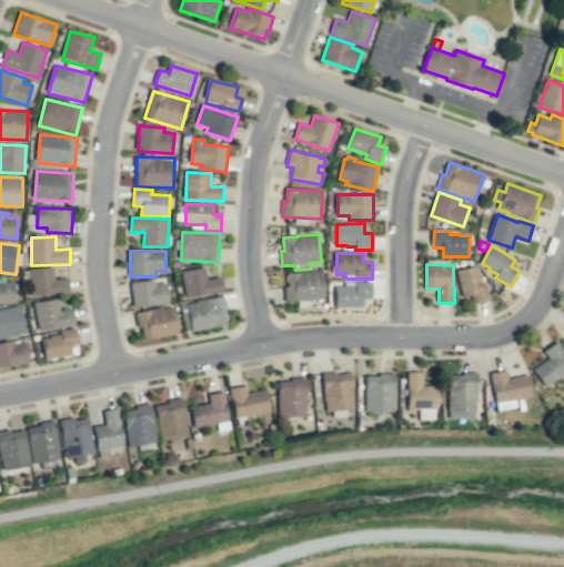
[(487,284),(491,301),(475,305),(473,295),(464,297),(457,271),(477,266),(480,275),(481,275),(483,284),(487,284)]
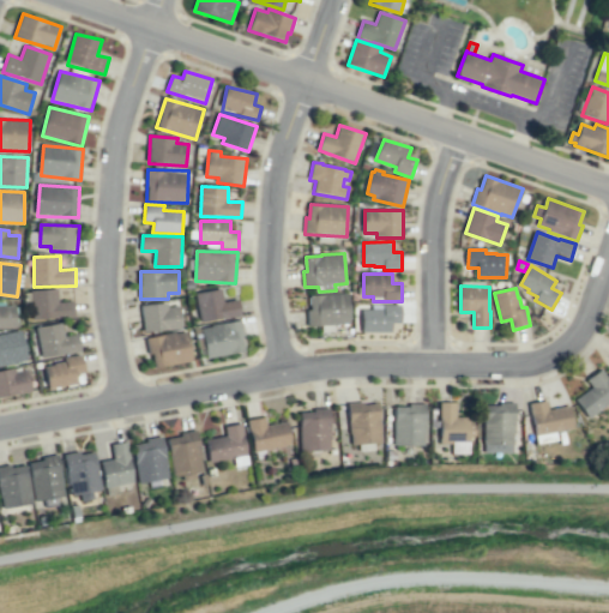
[(76,318),(76,301),(60,302),(60,289),(32,290),(34,319),(76,318)]
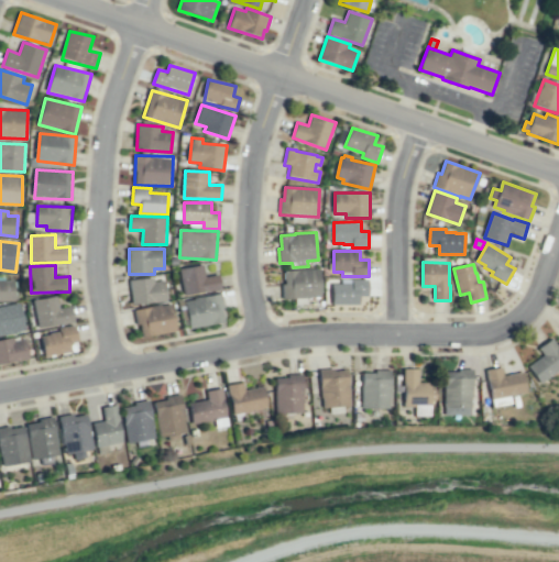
[(222,289),(220,275),(207,277),(205,265),(181,270),(186,296),(222,289)]
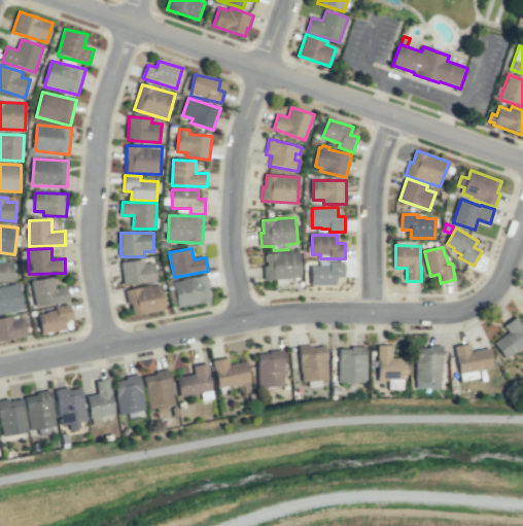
[(268,253),(301,252),(302,278),(291,278),(291,279),(266,280),(265,266),(268,266),(268,254),(269,254),(268,253)]
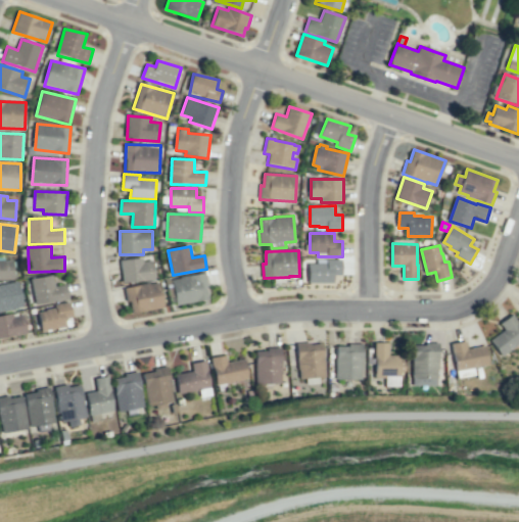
[(15,258),(0,258),(0,280),(16,280),(15,258)]
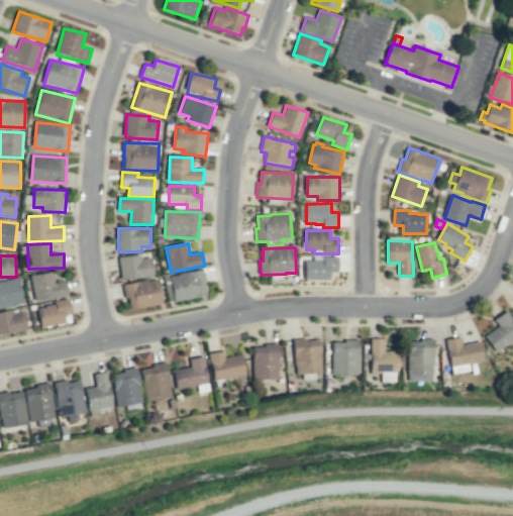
[(152,258),(143,259),(142,255),(120,258),(122,281),(155,277),(152,258)]
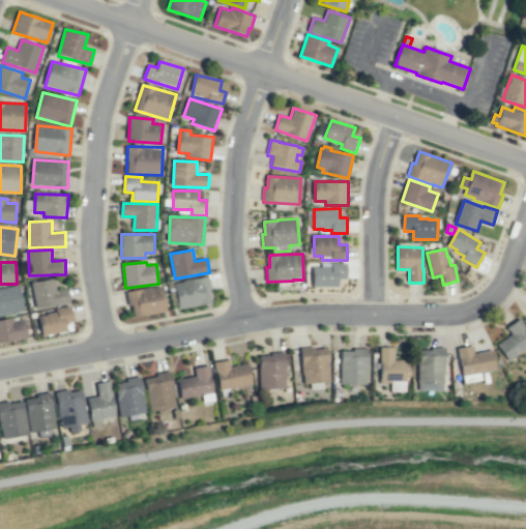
[(322,263),(347,263),(347,278),(339,278),(339,287),(314,287),(314,268),(322,268),(322,263)]
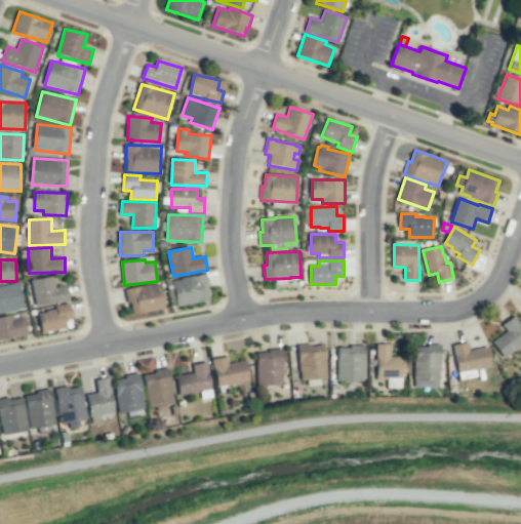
[(211,300),(207,274),(173,281),(177,307),(211,300)]
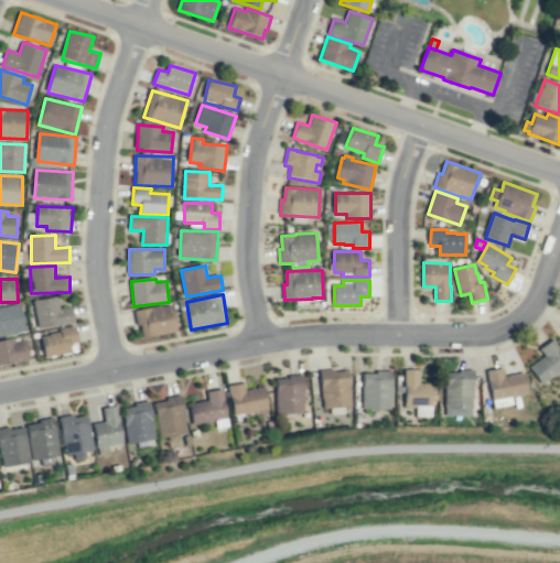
[(35,300),(39,328),(75,324),(74,307),(61,309),(60,298),(35,300)]
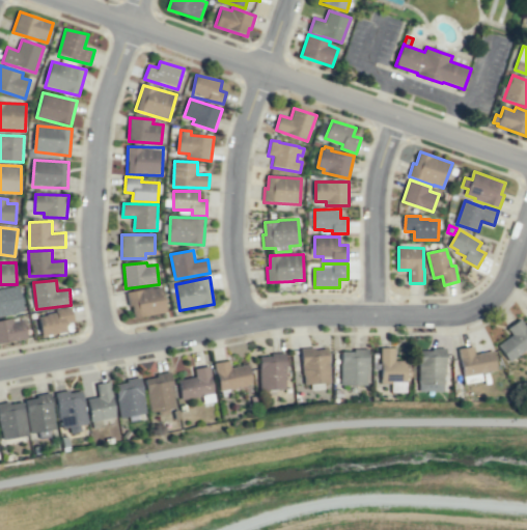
[(0,316),(25,312),(21,286),(0,289),(0,316)]
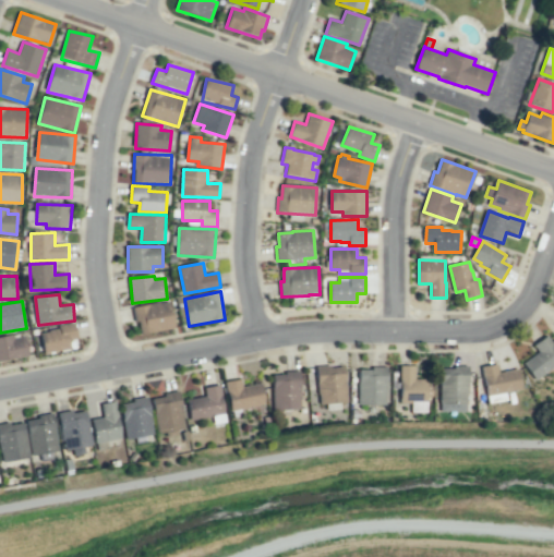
[(176,329),(171,301),(135,307),(140,335),(176,329)]
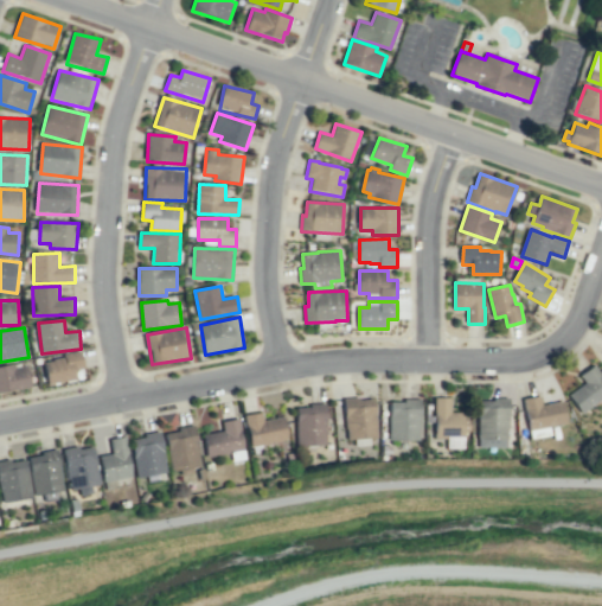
[(44,361),(50,386),(78,378),(76,370),(85,369),(82,352),(44,361)]
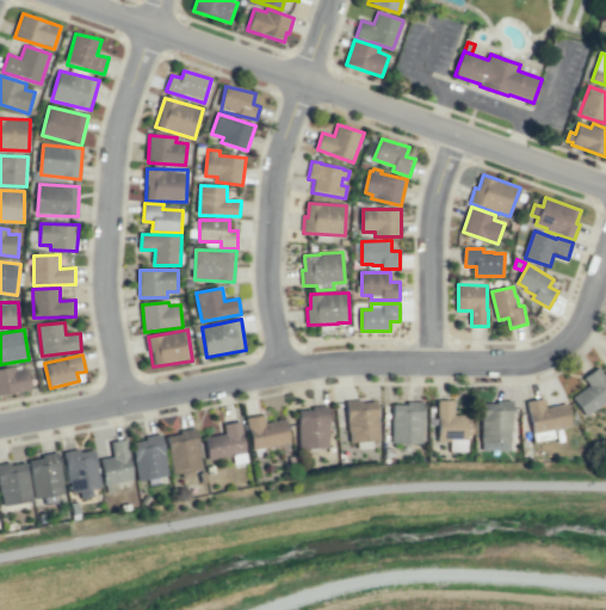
[(0,394),(32,392),(30,367),(0,369),(0,394)]
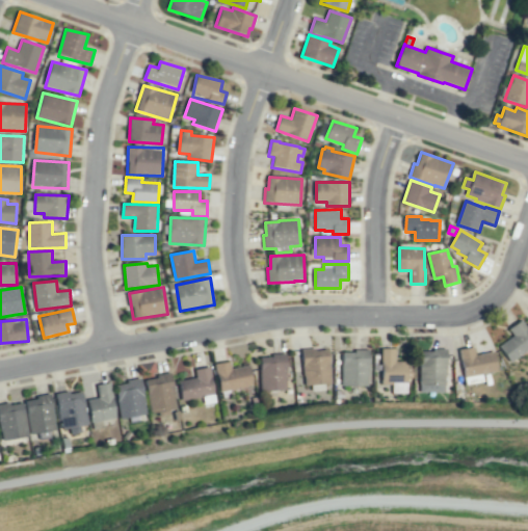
[(509,328),(515,337),(500,345),(510,363),(527,352),(527,326),(524,320),(509,328)]
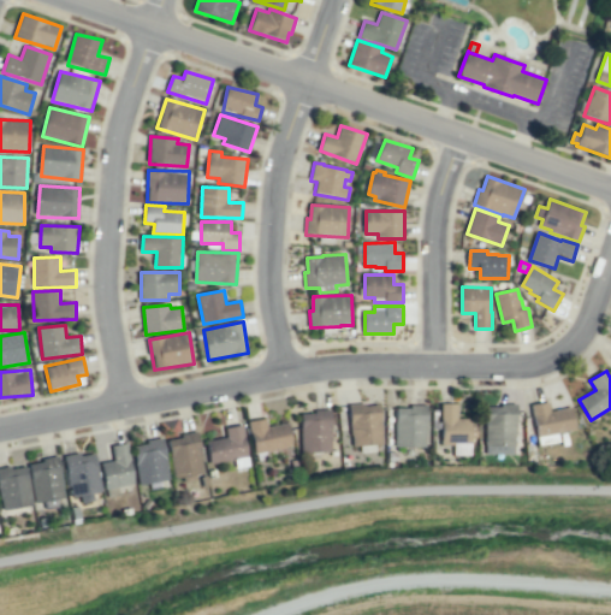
[(552,412),(551,402),(534,404),(540,445),(557,443),(556,435),(576,431),(573,408),(552,412)]
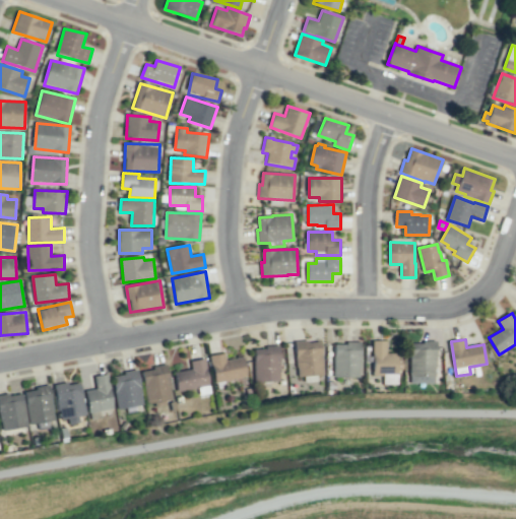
[(325,375),(322,340),(297,342),(299,377),(325,375)]
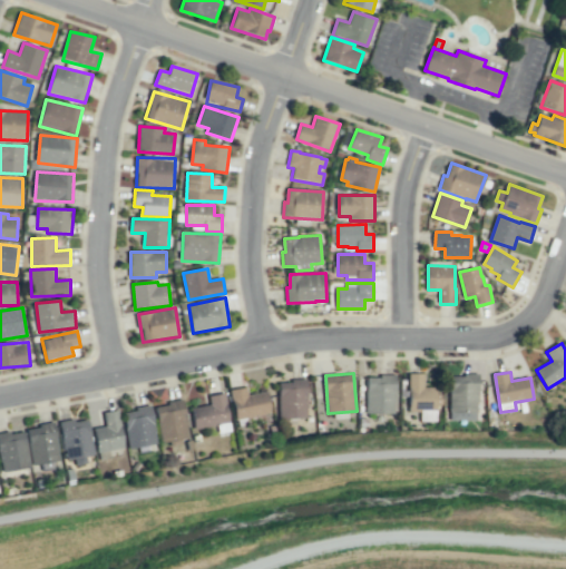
[(437,388),(426,388),(426,373),(410,374),(411,413),(422,413),(422,422),(438,422),(437,388)]
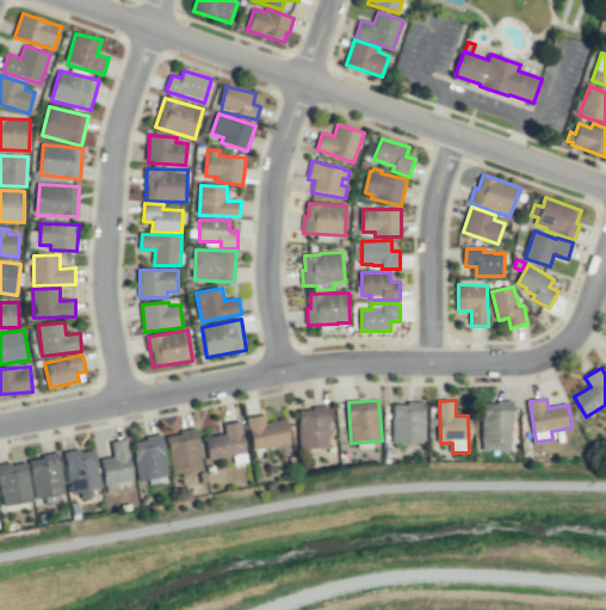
[(514,402),(484,401),(484,451),(514,451),(514,402)]
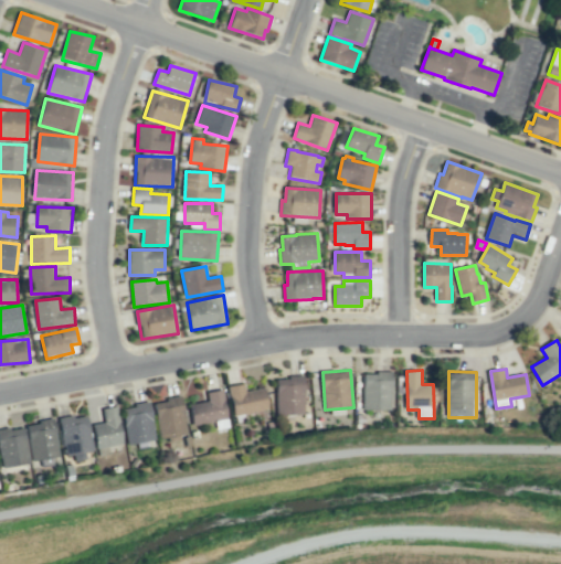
[(393,373),(366,373),(366,411),(392,411),(393,373)]
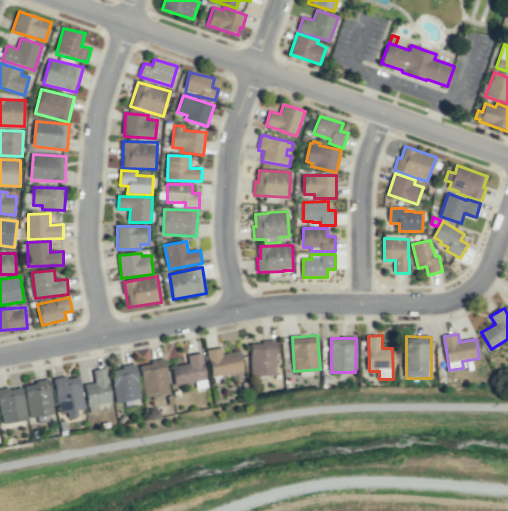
[(252,376),(277,376),(277,342),(251,342),(252,376)]
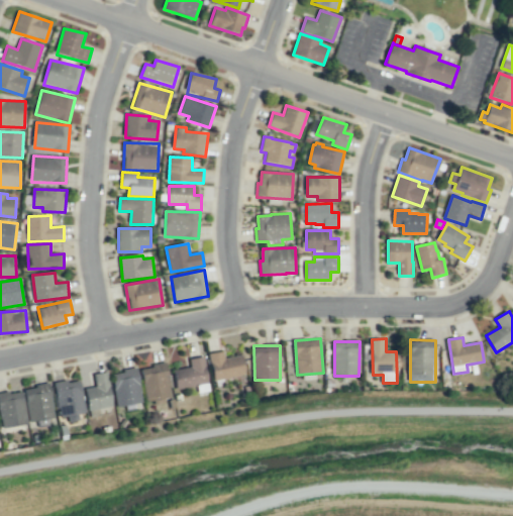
[(213,380),(246,377),(244,356),(225,357),(225,352),(211,353),(213,380)]
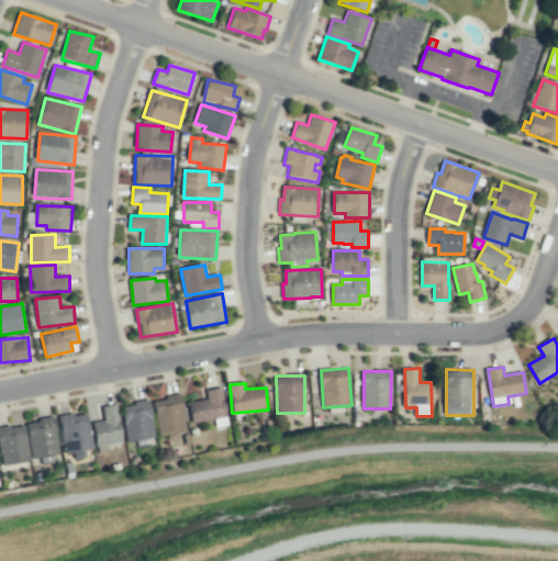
[(209,400),(190,403),(193,424),(229,417),(223,388),(207,391),(209,400)]
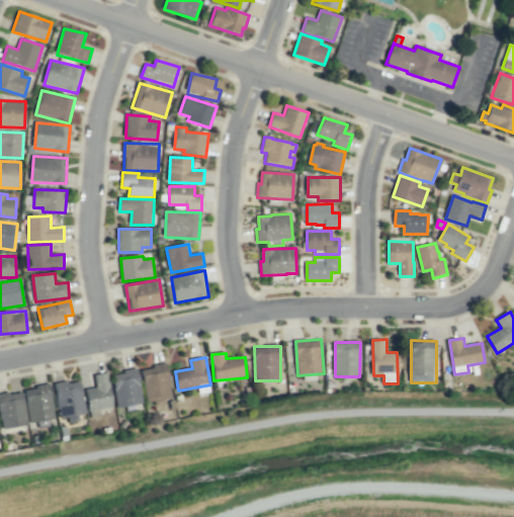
[(143,368),(148,403),(157,401),(157,403),(173,401),(168,364),(143,368)]
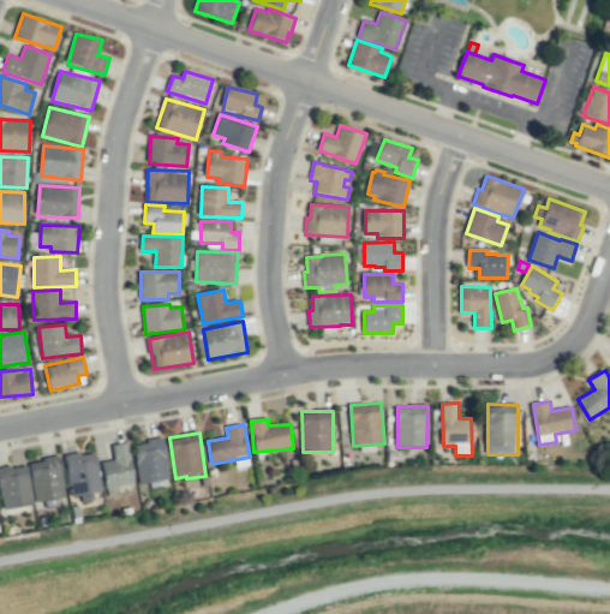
[(172,480),(165,439),(133,445),(141,486),(172,480)]
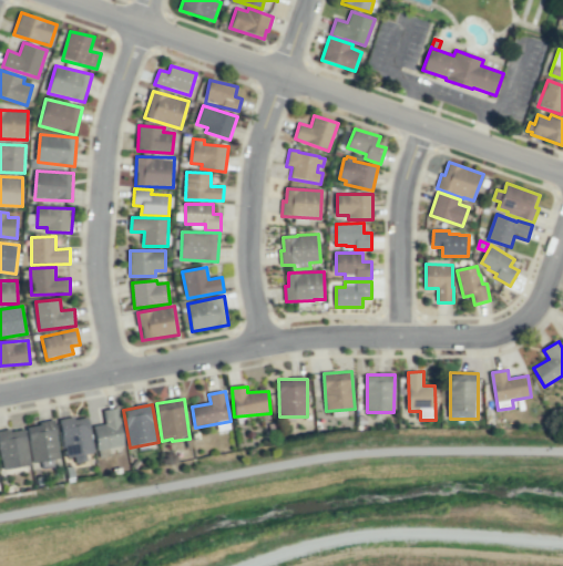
[(125,445),(118,408),(104,411),(106,424),(94,426),(99,451),(125,445)]
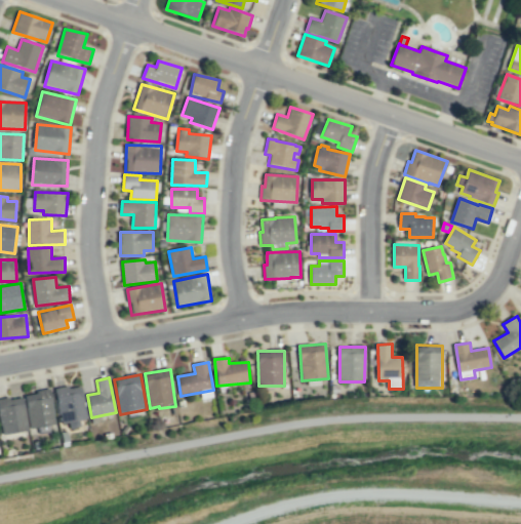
[(87,419),(83,386),(57,389),(62,427),(81,425),(81,420),(87,419)]
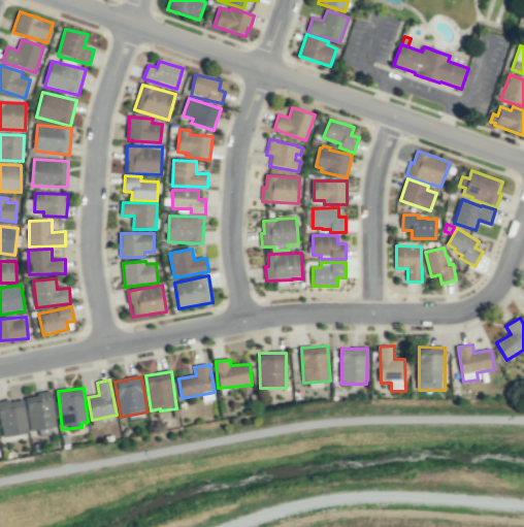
[(58,427),(52,392),(26,396),(31,431),(58,427)]
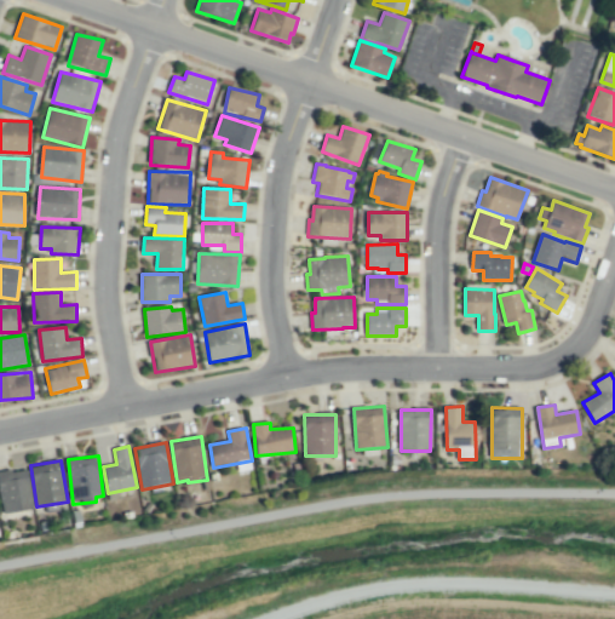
[(0,471),(0,481),(4,513),(34,509),(29,469),(0,471)]
